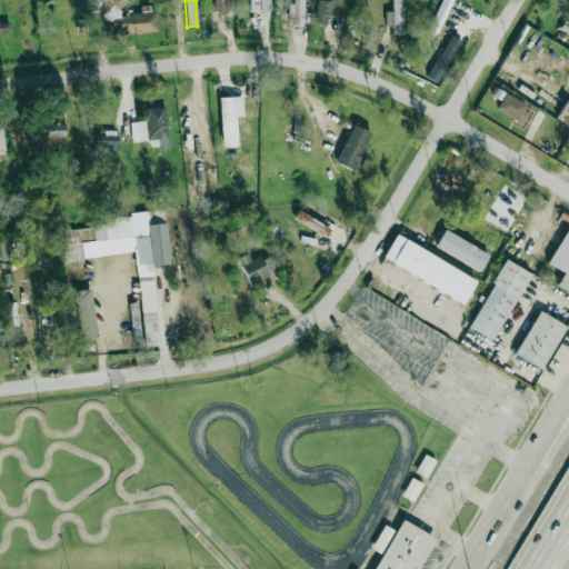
[(230,0),(213,0),(215,12),(231,12),(230,0)]
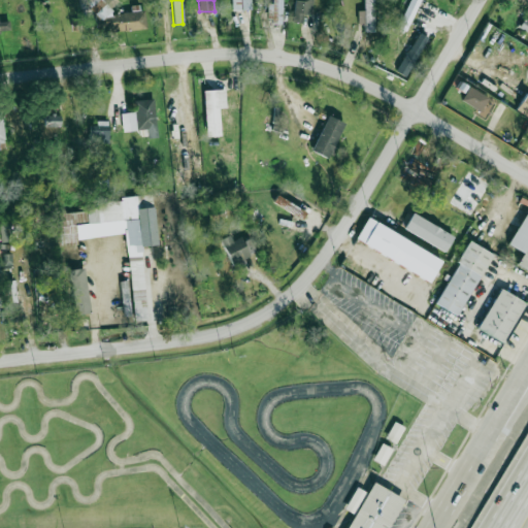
[(252,11),(252,0),(232,0),(232,11),(252,11)]
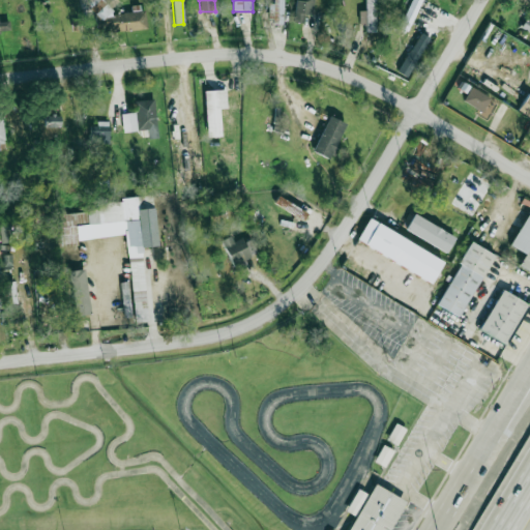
[(285,0),(274,0),(274,24),(285,24),(285,0)]
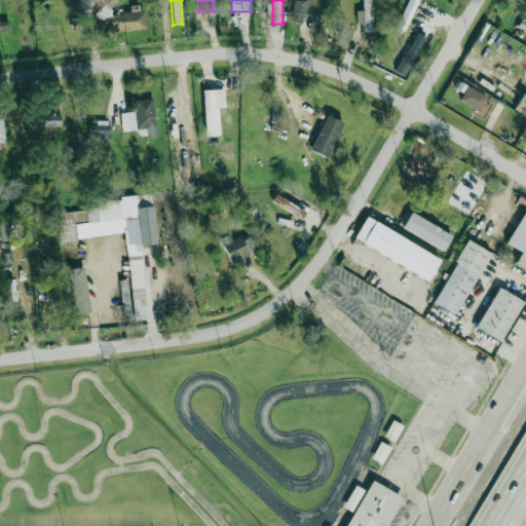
[(301,24),(302,14),(307,15),(309,0),(295,0),(291,22),(301,24)]
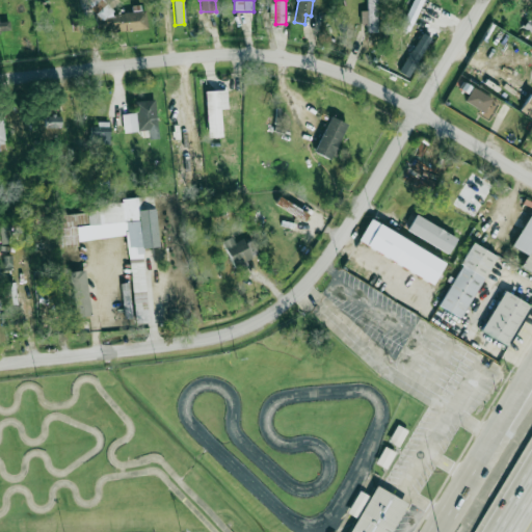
[(376,0),(367,0),(367,32),(376,32),(376,0)]
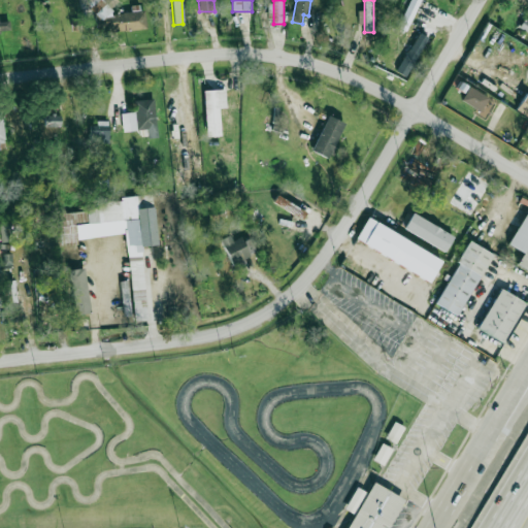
[(406,31),(420,0),(409,0),(398,27),(406,31)]
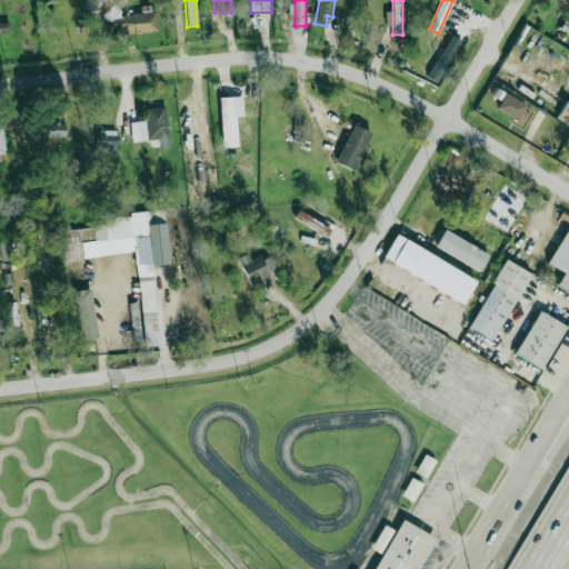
[(156,12),(103,18),(106,37),(158,31),(156,12)]
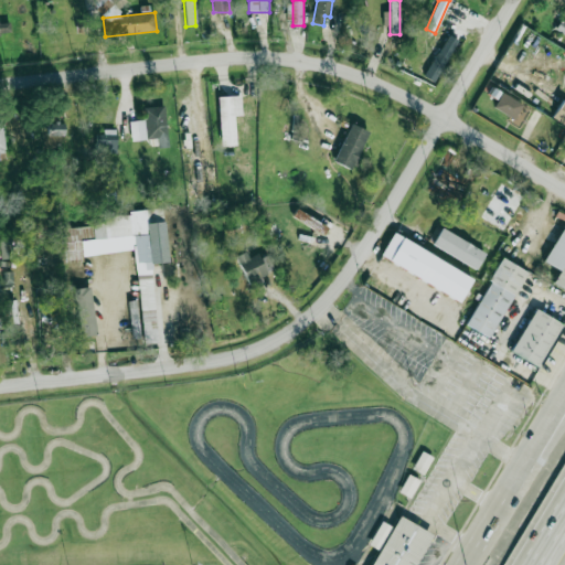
[(0,32),(10,32),(9,22),(0,23),(0,32)]
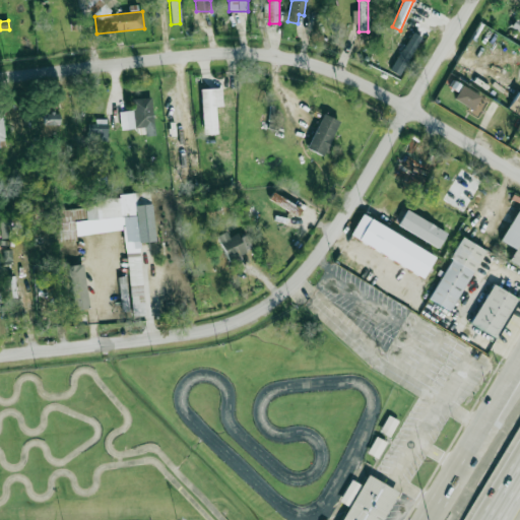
[(420,38),(412,34),(398,59),(406,63),(420,38)]
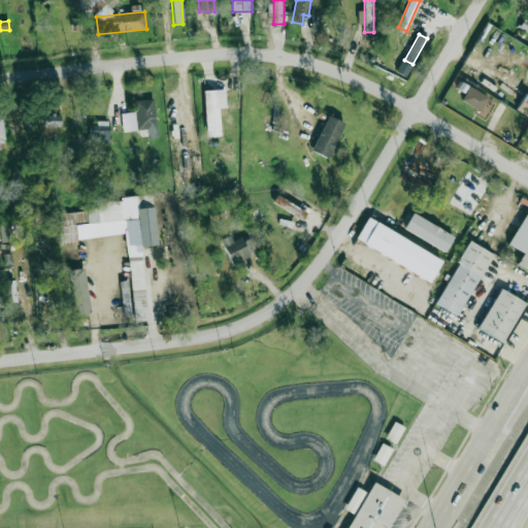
[(461,101),(485,113),(492,99),(468,87),(461,101)]
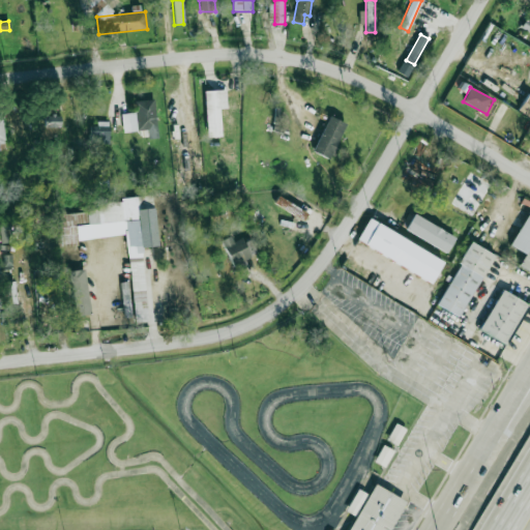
[(207,136),(217,136),(217,92),(207,92),(207,136)]
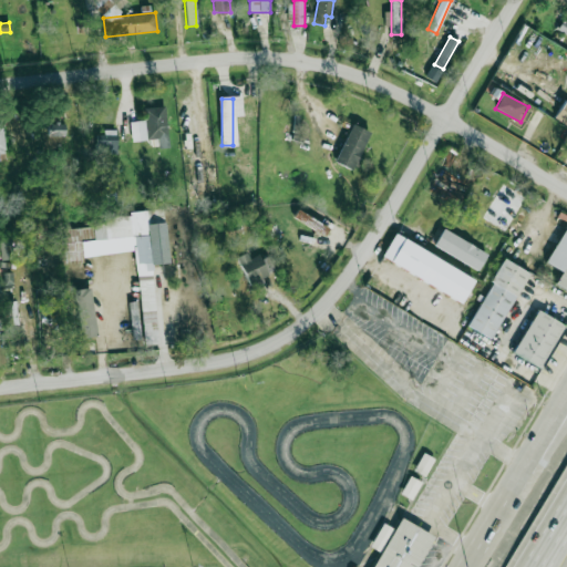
[(566,125),(566,101),(564,100),(555,120),(566,125)]
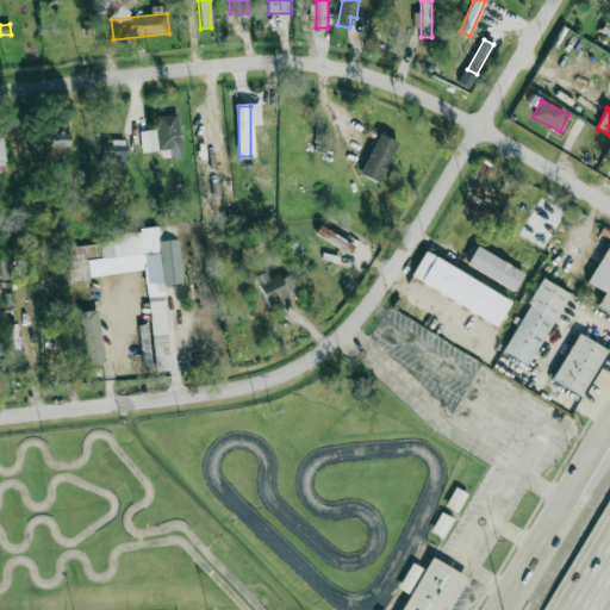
[(200,163),(211,162),(204,109),(193,110),(200,163)]
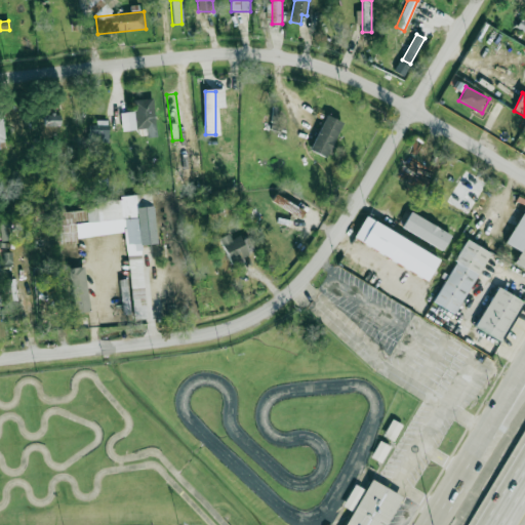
[(134,101),(135,129),(154,128),(153,99),(134,101)]
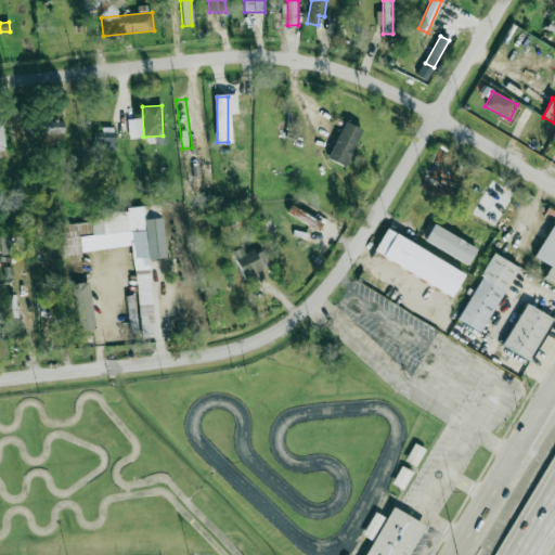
[(65,142),(65,116),(47,116),(47,142),(65,142)]
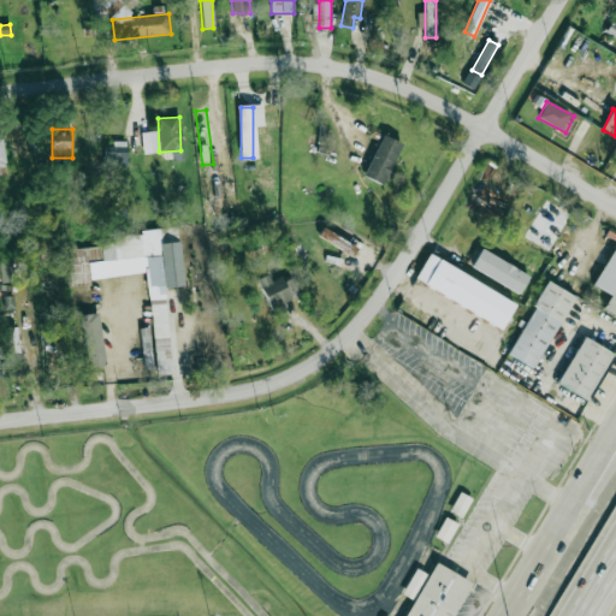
[(380,185),(401,144),(381,135),(361,177),(380,185)]
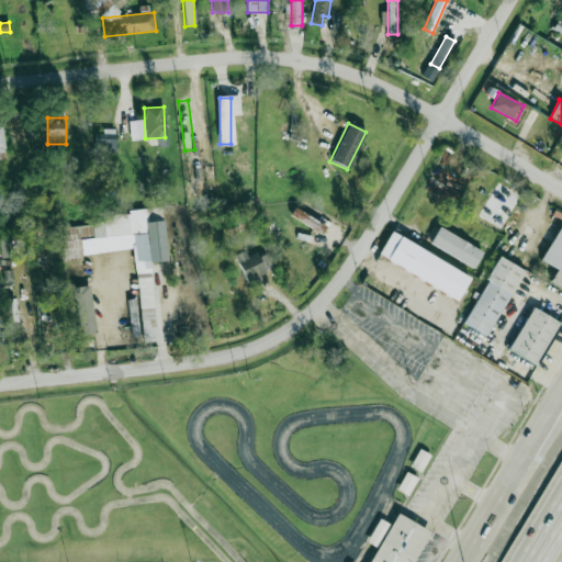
[(115,128),(96,128),(96,153),(115,153),(115,128)]
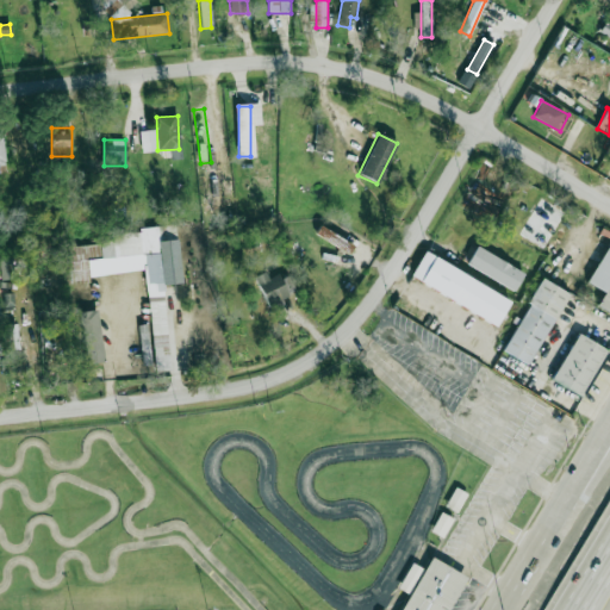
[(316,232),(347,254),(352,247),(322,225),(316,232)]
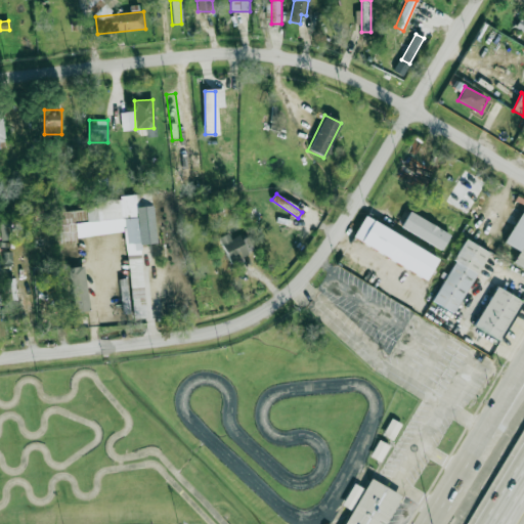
[(125,233),(133,318),(146,317),(140,245),(156,244),(153,206),(137,207),(136,197),(85,201),(86,210),(56,212),(58,239),(125,233)]
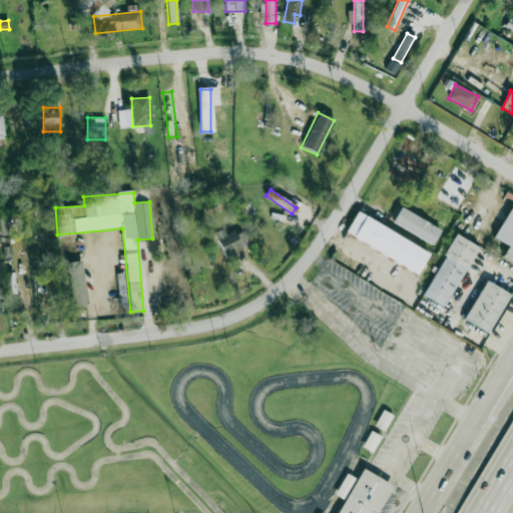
[(391,222),(433,244),(441,228),(399,207),(391,222)]
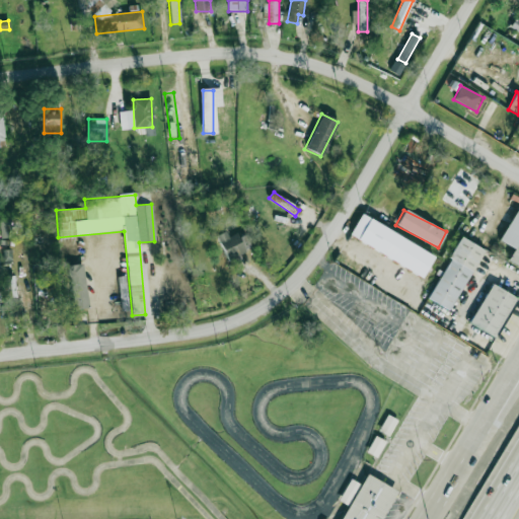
[(434,256),(362,213),(349,234),(421,278),(434,256)]
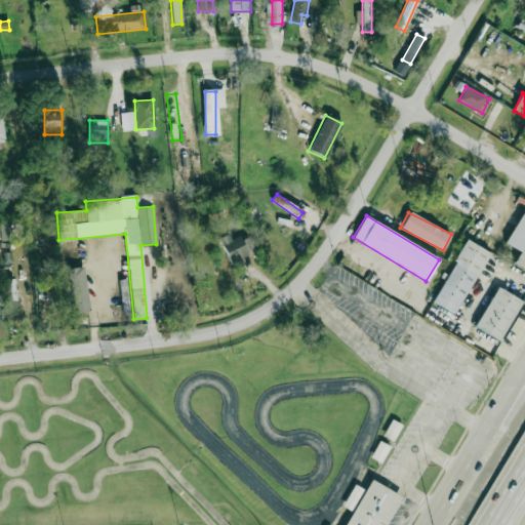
[(0,240),(10,241),(9,220),(0,220),(0,240)]
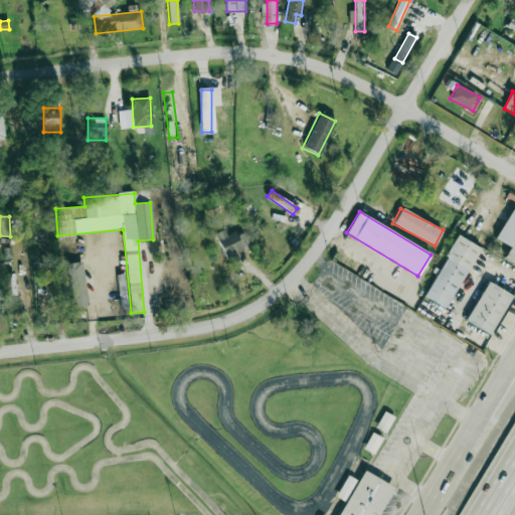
[(243,249),(234,231),(216,240),(226,259),(243,249)]
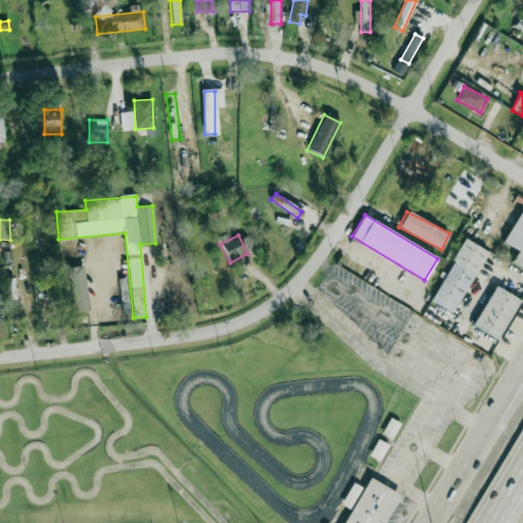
[(430,300),(453,313),(487,251),(465,239),(430,300)]
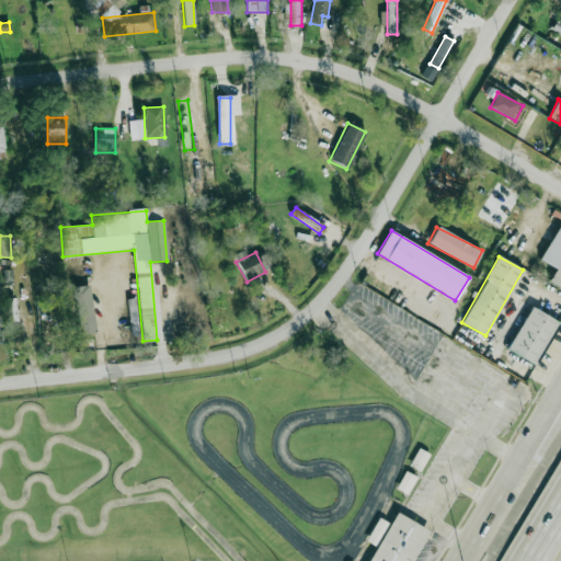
[(560,258),(548,279),(560,287),(560,258)]
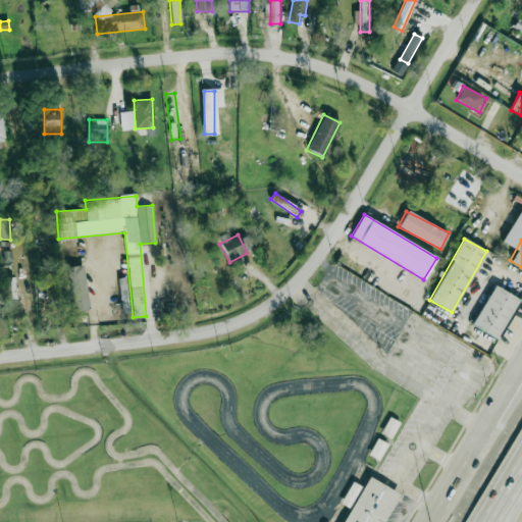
[(4,263),(12,262),(11,251),(3,252),(4,263)]
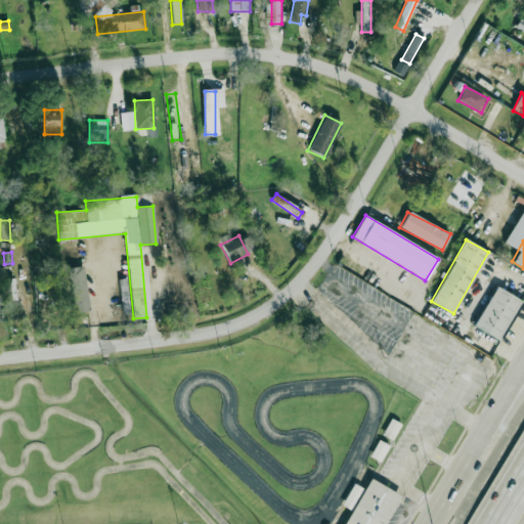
[(72,312),(87,311),(85,267),(70,267),(72,312)]
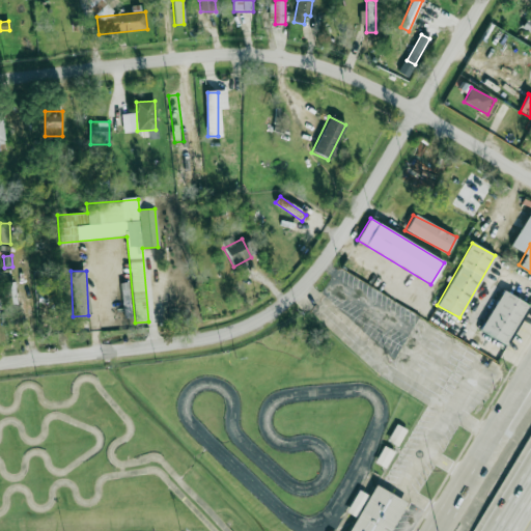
[(17,324),(15,282),(5,283),(7,325),(17,324)]
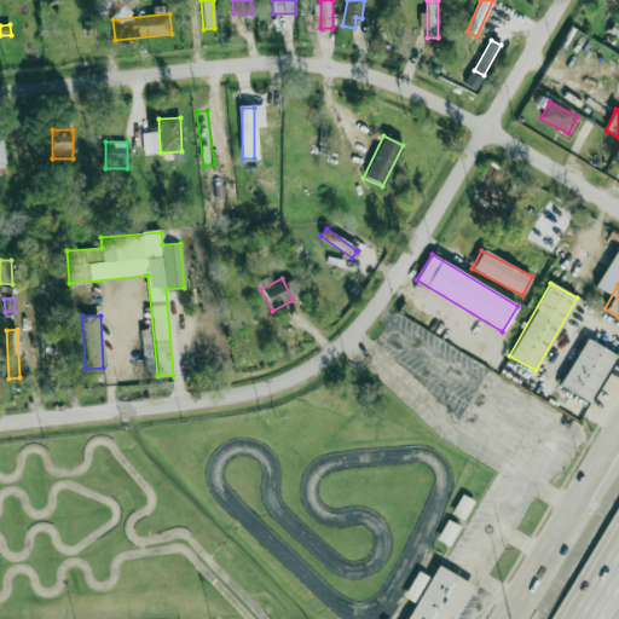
[(155,370),(149,329),(139,330),(145,371),(155,370)]
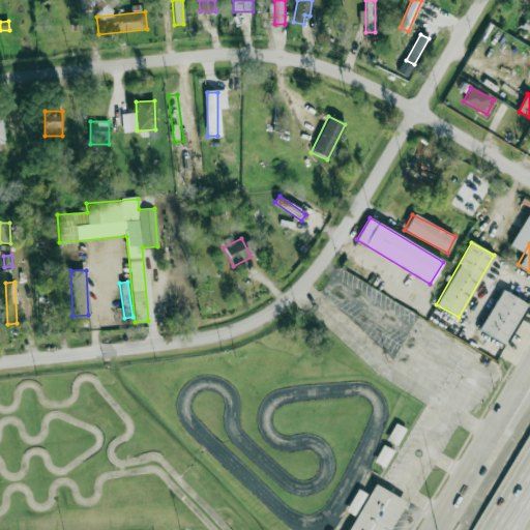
[(529,305),(501,290),(478,329),(505,345),(529,305)]
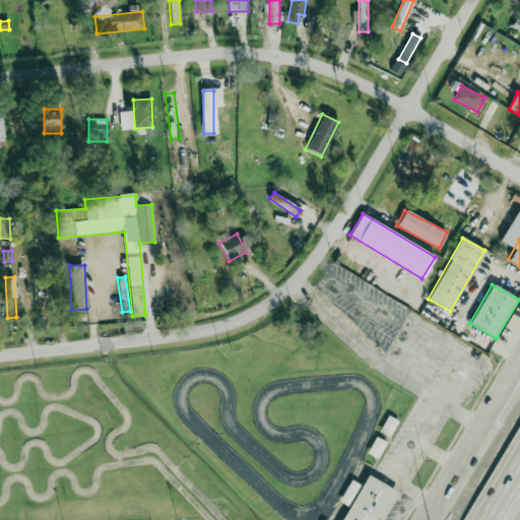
[(380,432),(389,436),(397,421),(387,416),(380,432)]
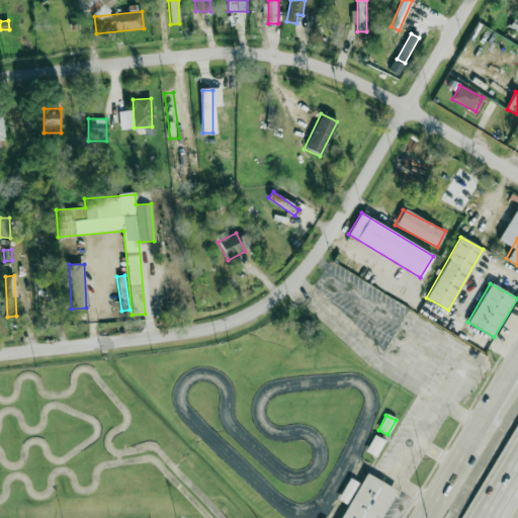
[(383,441),(374,436),(366,450),(375,455),(383,441)]
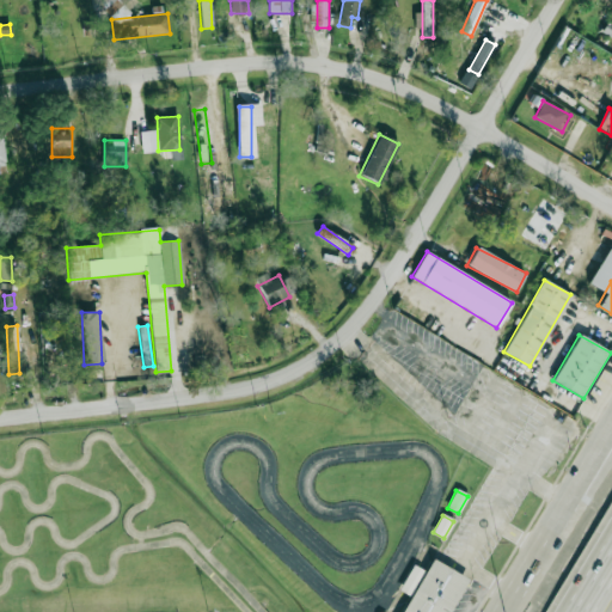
[(403,611),(450,611),(466,576),(428,558),(403,611)]
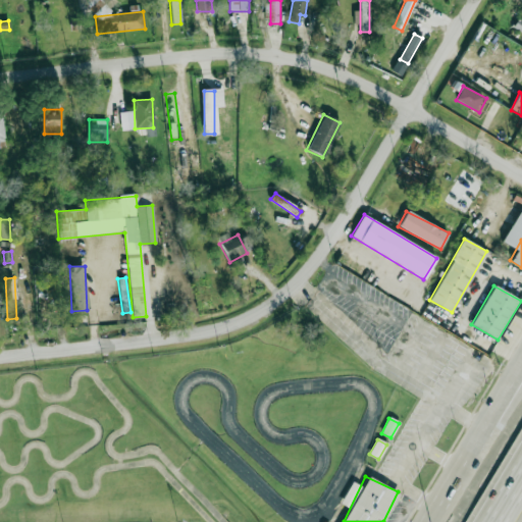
[(349,508),(361,486),(352,482),(341,504),(349,508)]
